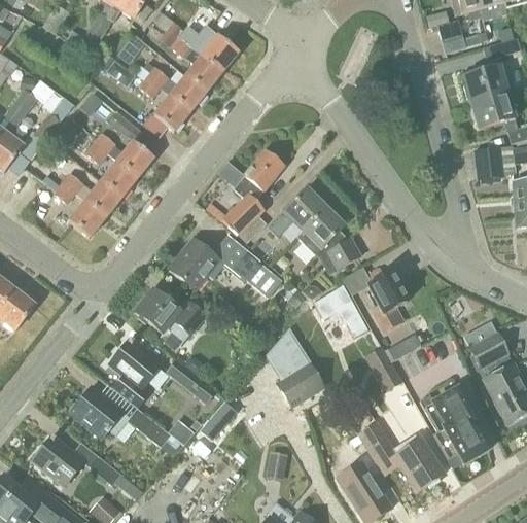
[(40,10),(46,0),(38,0),(34,6),(40,10)]
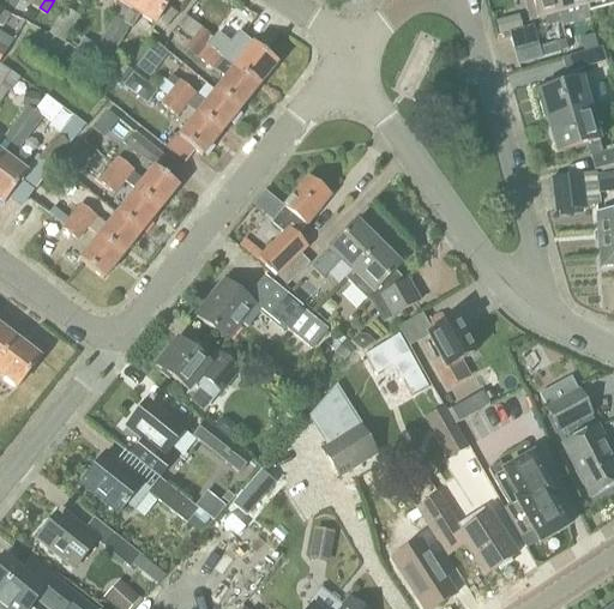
[(96,60),(133,0),(118,0),(122,4),(96,43),(89,55),(96,60)]
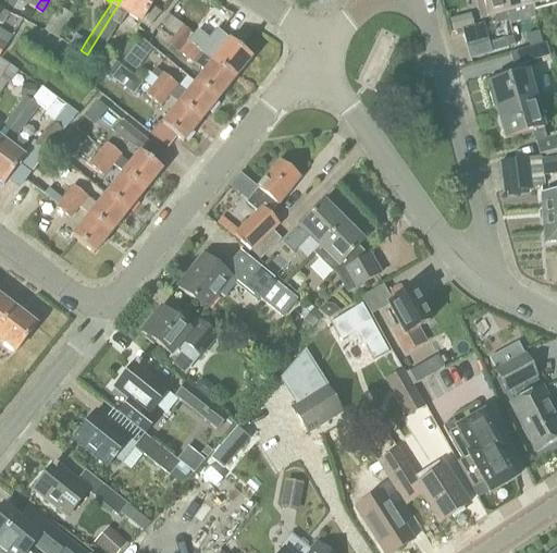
[(121,0),(87,54),(111,72),(113,69),(100,59),(103,52),(94,47),(95,45),(102,49),(119,22),(120,22),(126,12),(139,21),(152,0),(121,0)]
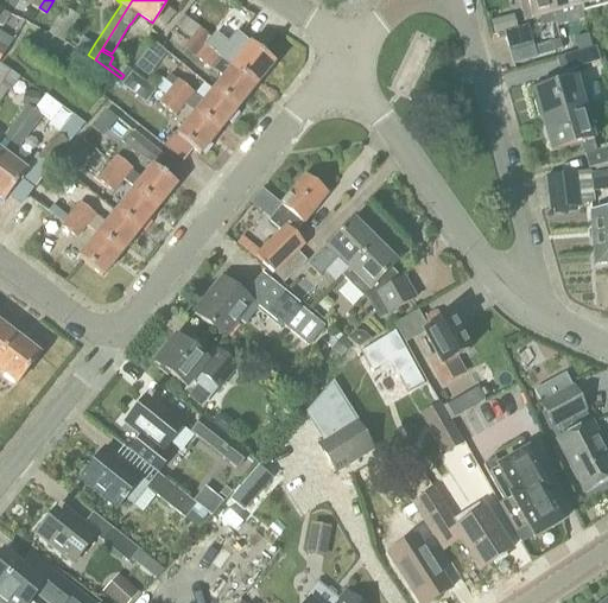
[(531,17),(552,11),(549,0),(519,0),(525,19),(532,18),(531,17)]
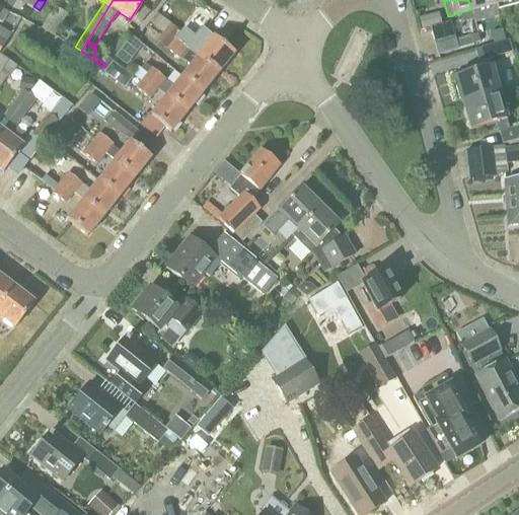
[(468,0),(471,9),(497,3),(496,0),(468,0)]
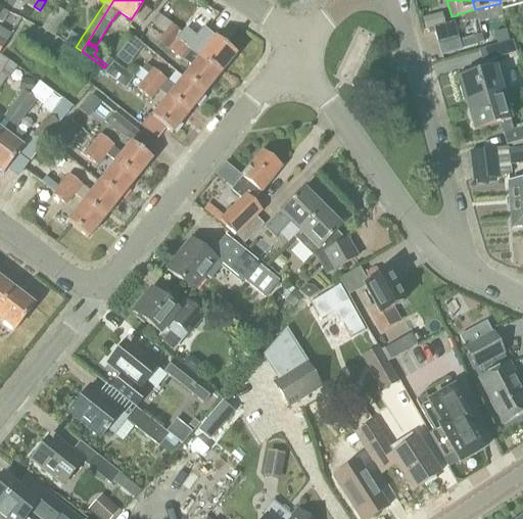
[(231,19),(203,1),(194,12),(220,33),(231,19)]
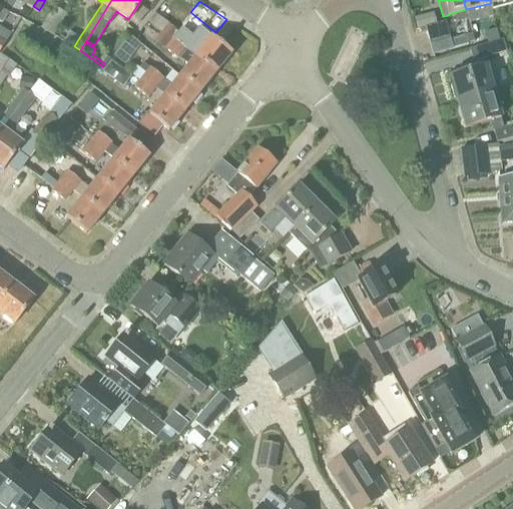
[(0,19),(2,21),(8,10),(2,6),(2,5),(0,3),(0,19)]
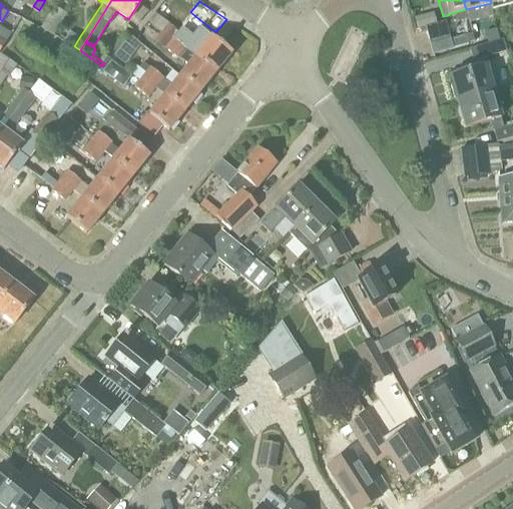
[(67,12),(54,3),(41,25),(54,33),(67,12)]
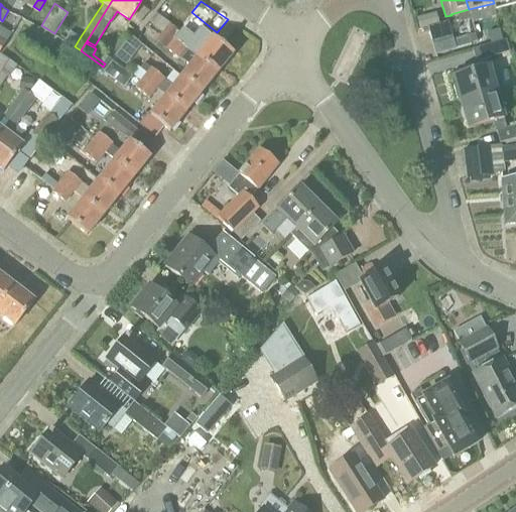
[(432,39),(454,33),(448,18),(428,23),(432,39)]
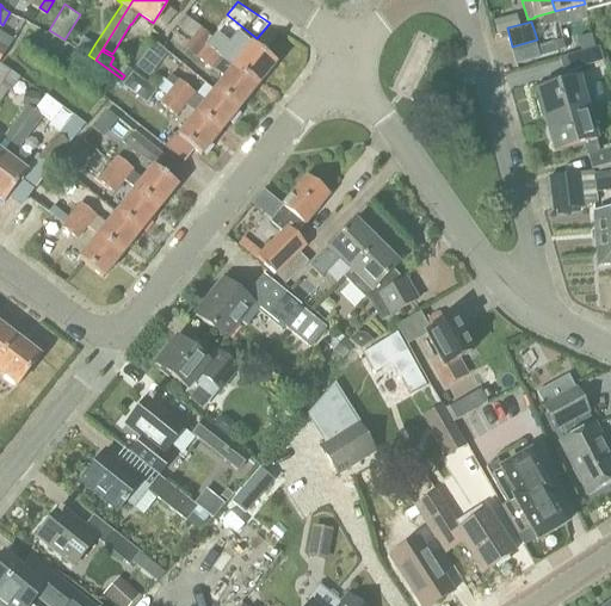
[(135,63),(149,74),(167,50),(160,43),(154,39),(135,63)]
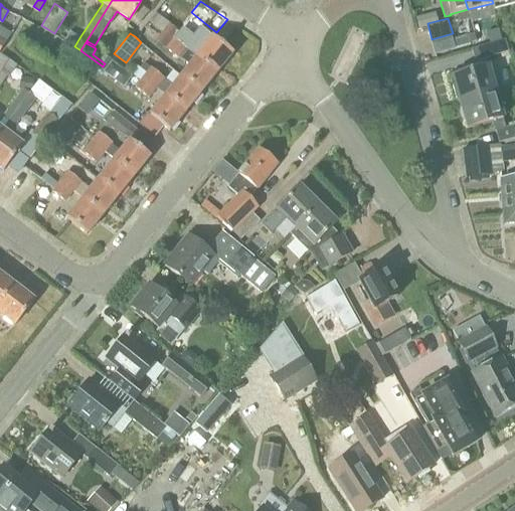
[(453,33),(432,39),(435,51),(456,45),(456,44),(464,42),(461,33),(453,35),(453,33)]
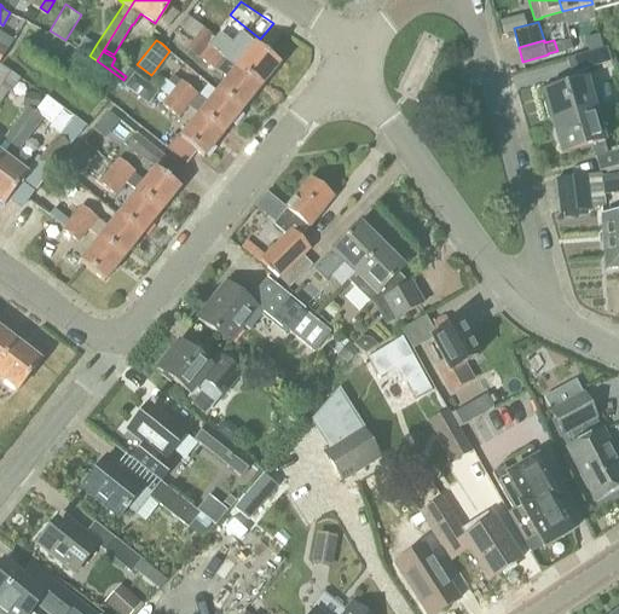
[(217,69),(226,58),(208,44),(198,56),(217,69)]
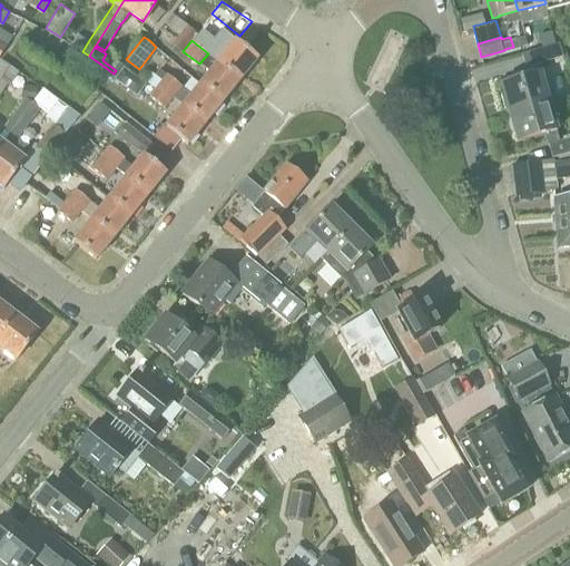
[(256,58),(234,40),(217,61),(238,79),(256,58)]
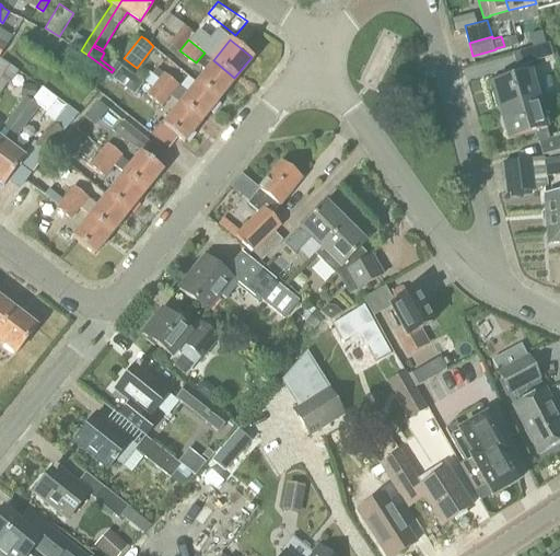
[(500,108),(538,97),(531,71),(532,71),(528,61),(553,54),(549,41),(513,51),(520,73),(491,81),(500,108)]
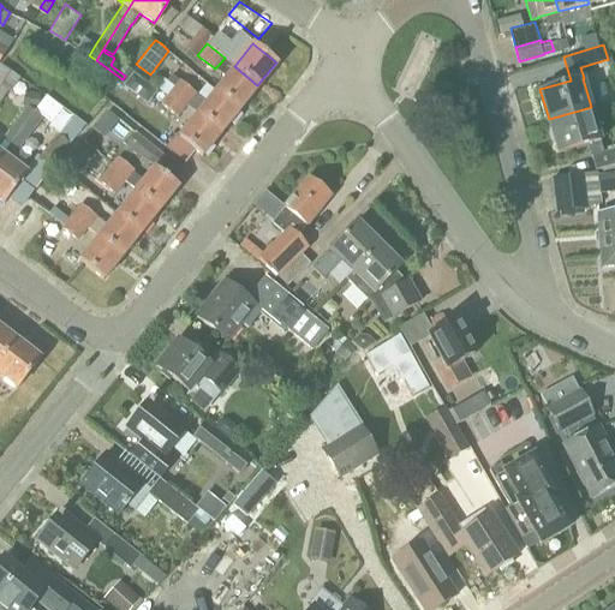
[(0,101),(9,89),(11,90),(21,76),(0,61),(0,101)]
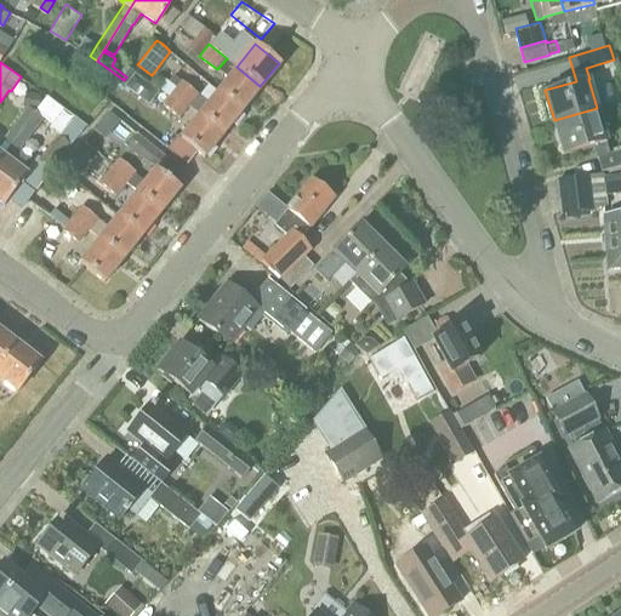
[(241,109),(260,86),(237,67),(217,90),(241,109)]
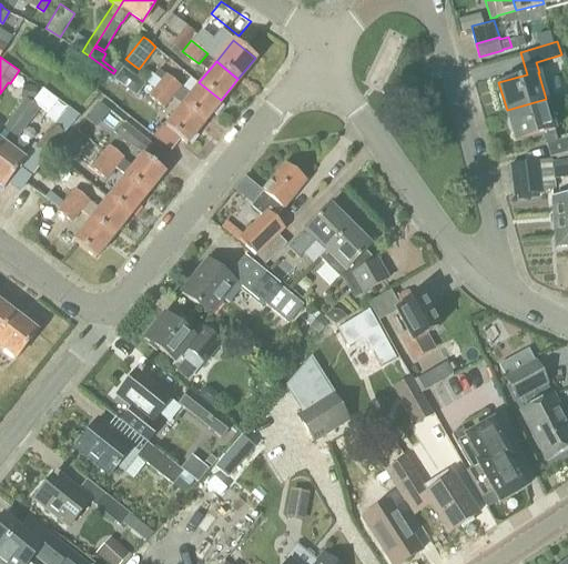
[(182,103),(204,121),(221,100),(199,82),(191,92),(182,84),(166,71),(161,78),(151,70),(146,74),(173,96),(183,102),(182,103)]
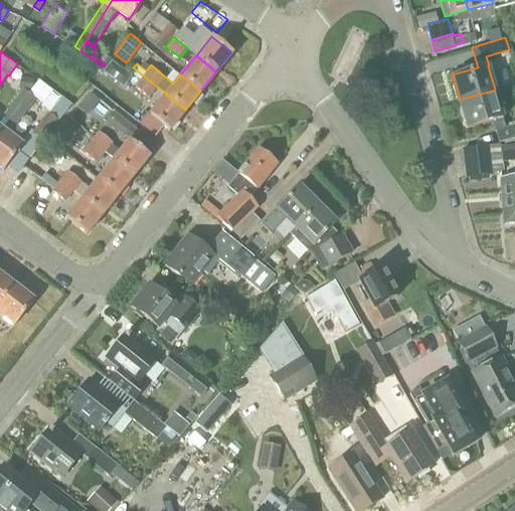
[(149,97),(157,87),(133,67),(131,70),(140,77),(135,84),(149,97)]
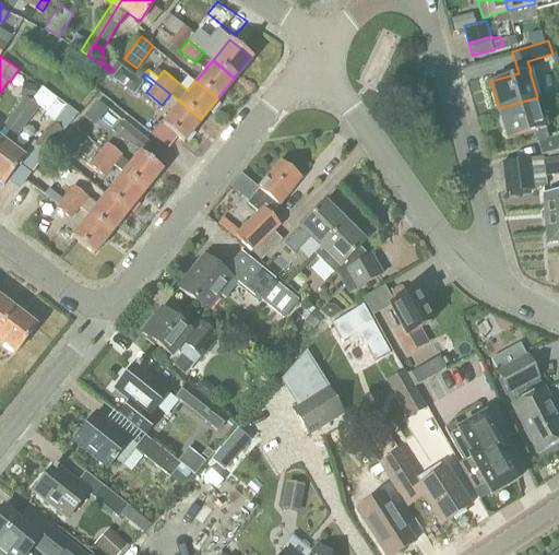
[(10,130),(33,99),(30,97),(35,97),(35,82),(23,80),(22,95),(24,95),(2,124),(10,129),(10,130)]
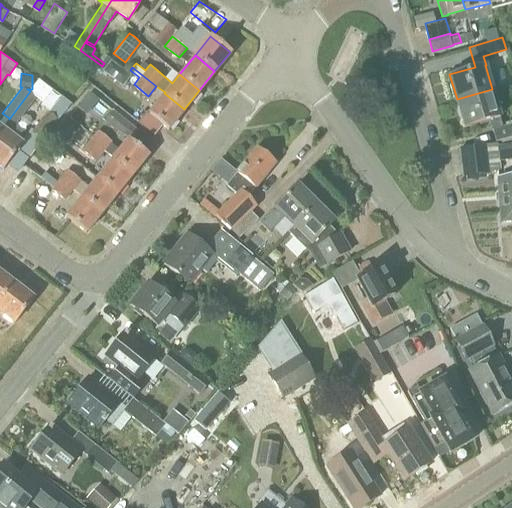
[(492,89),(457,99),(464,125),(489,118),(496,140),(511,135),(511,122),(503,125),(499,115),(492,89)]
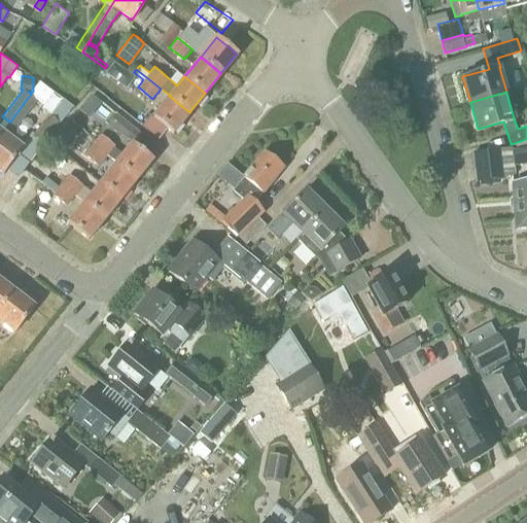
[(90,119),(102,105),(86,93),(74,107),(90,119)]
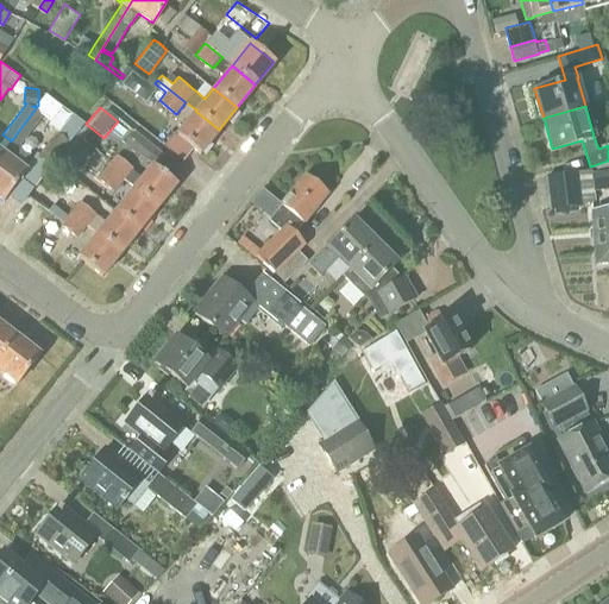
[(19,148),(20,145),(43,114),(36,108),(11,142),(19,148)]
